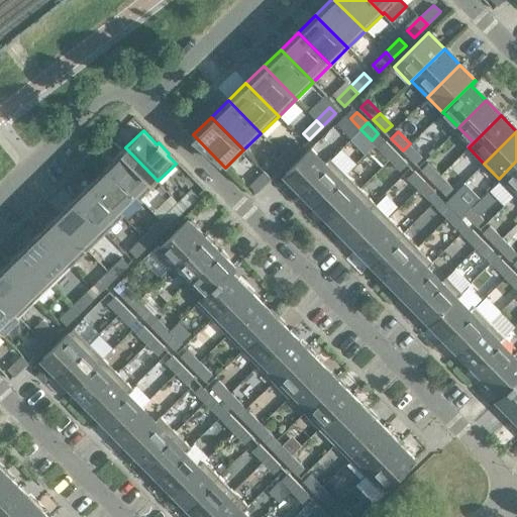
[(295,140),(282,153),(288,161),(301,147),(295,140)]
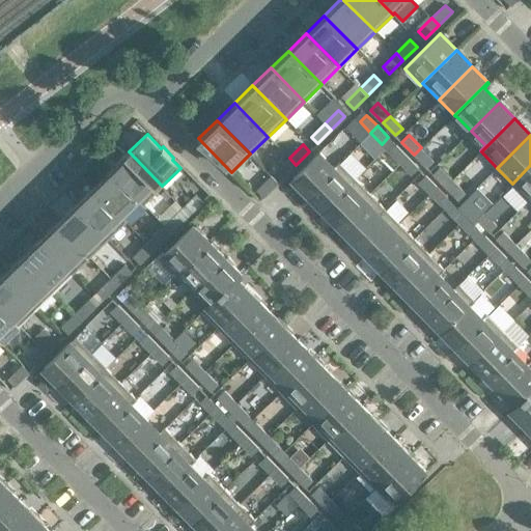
[(407,157),(396,145),(389,151),(400,163),(407,157)]
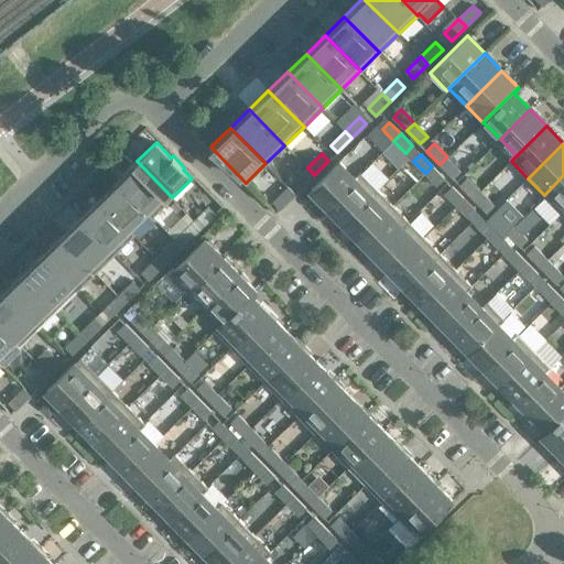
[(461,171),(447,156),(440,164),(453,177),(461,171)]
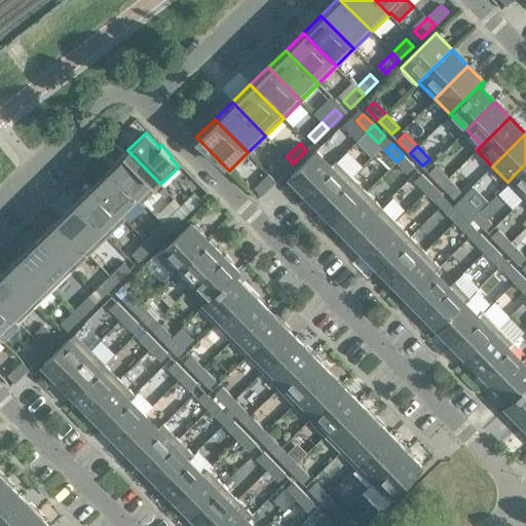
[(160,184),(127,150),(110,167),(143,201),(160,184)]
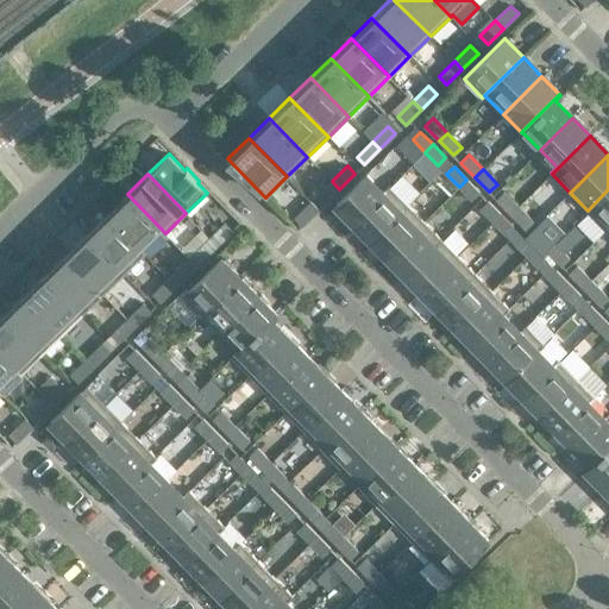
[(336,205),(353,223),(390,187),(389,186),(383,192),(366,174),(336,205)]
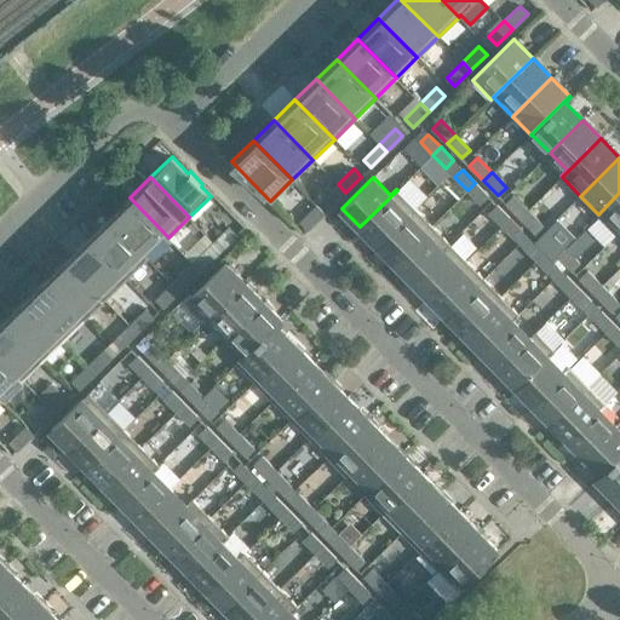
[(488,195),(475,183),(468,190),(480,204),(488,195)]
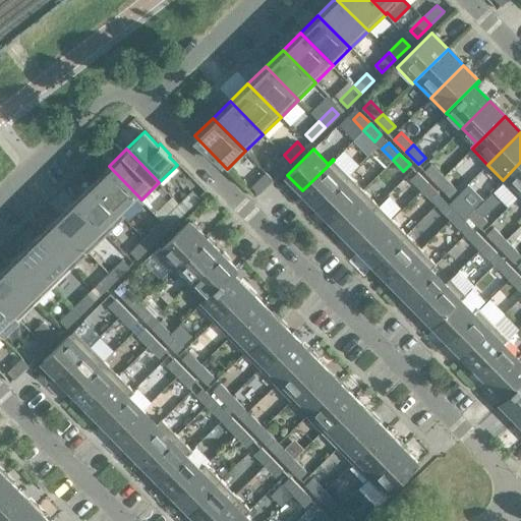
[(290,162),(284,155),(270,168),(277,175),(290,162)]
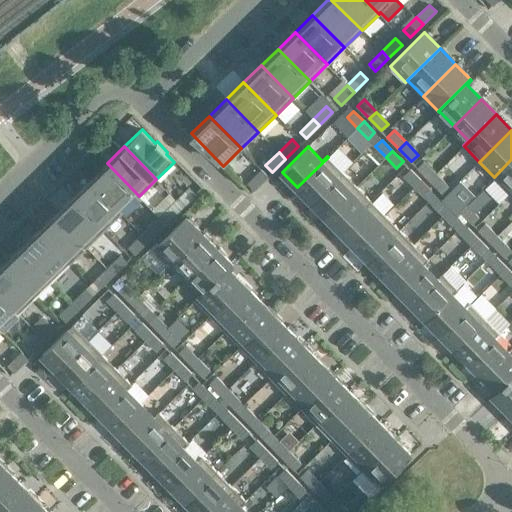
[(342,171),(328,157),(297,187),(311,202),(342,171)]
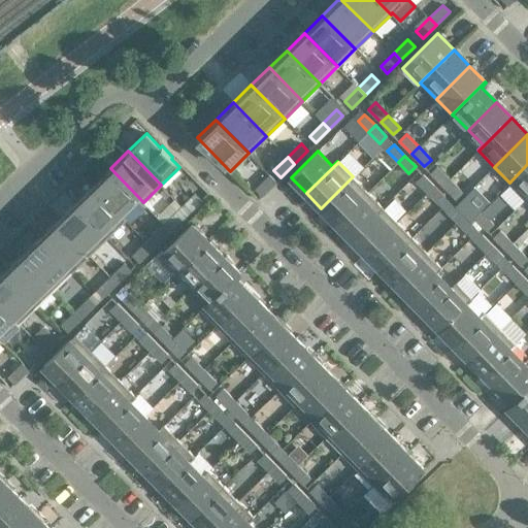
[(527,196),(527,164),(509,183),(525,199),(527,196)]
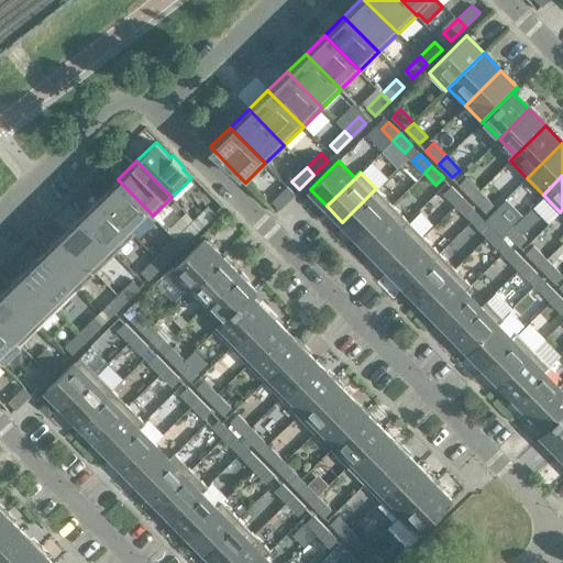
[(466,177),(459,185),(472,198),(479,190),(466,177)]
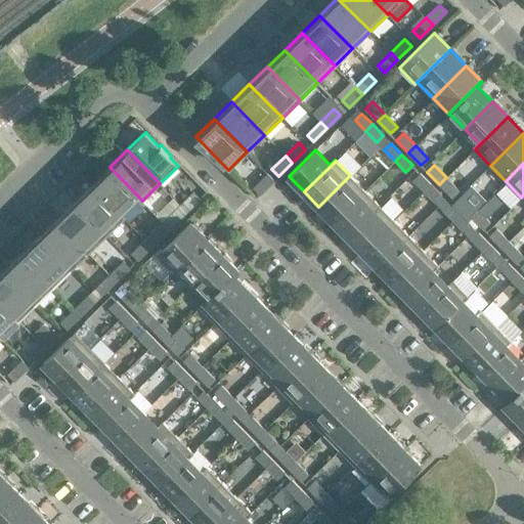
[(142,201),(110,167),(91,184),(124,218),(125,217),(120,212),(135,197),(140,202),(142,201)]
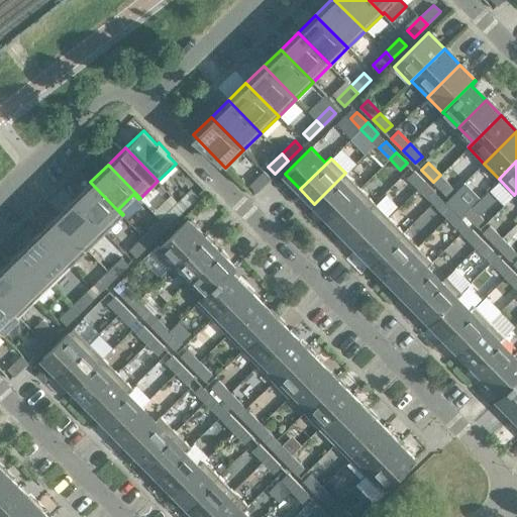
[(250,184),(257,191),(271,178),(264,171),(250,184)]
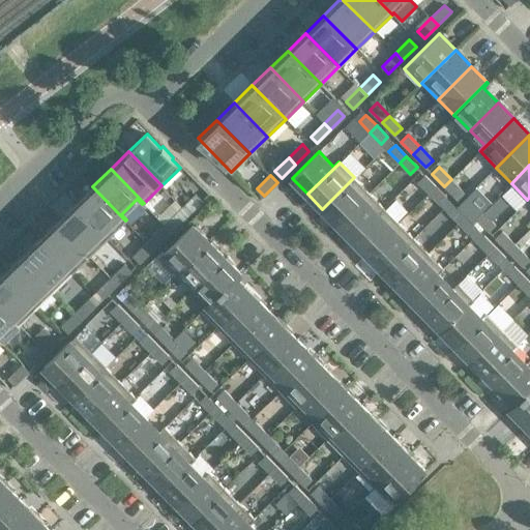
[(436,186),(424,175),(418,182),(429,193),(436,186)]
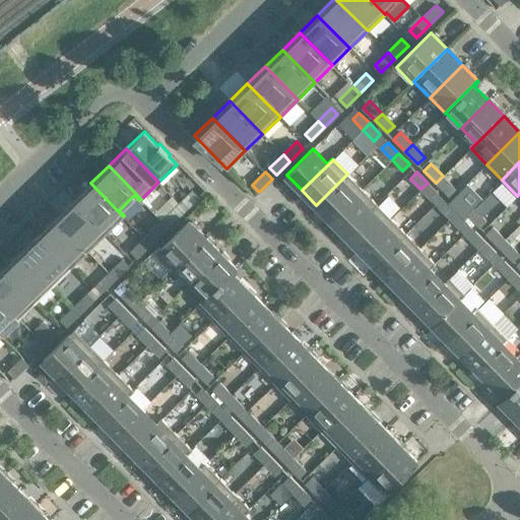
[(362,189),(347,174),(316,205),(330,219),(362,189)]
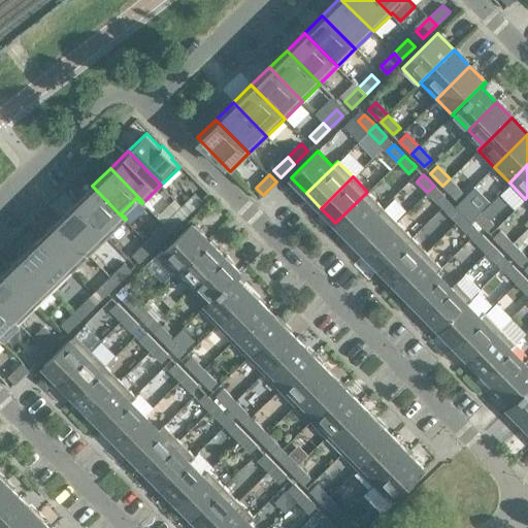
[(462,192),(450,178),(442,186),(455,198),(462,192)]
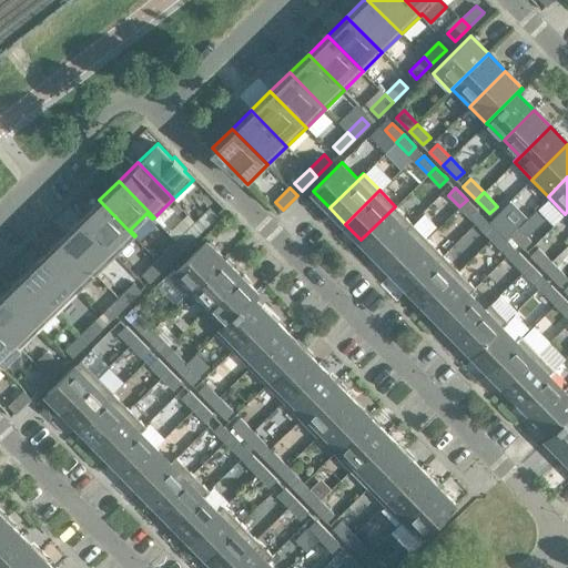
[(134,236),(99,200),(80,219),(115,255),(134,236)]
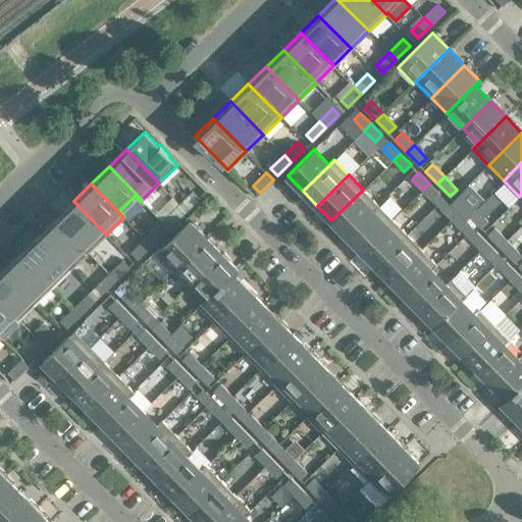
[(439,194),(429,184),(422,190),(433,201),(439,194)]
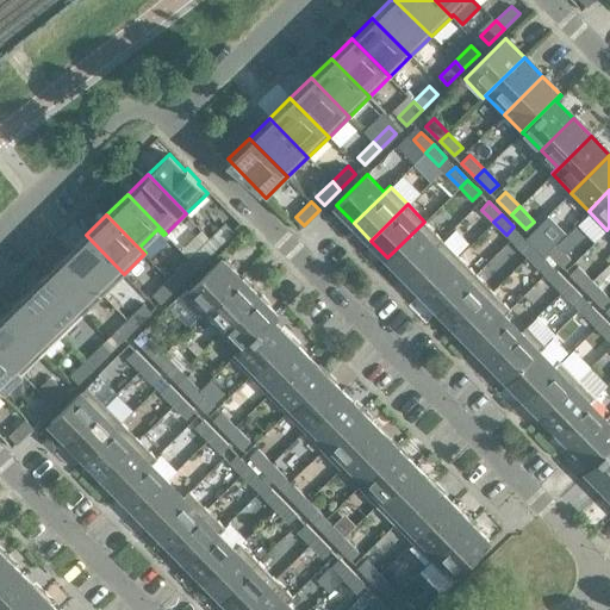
[(442,238),(424,222),(387,257),(405,275),(442,238)]
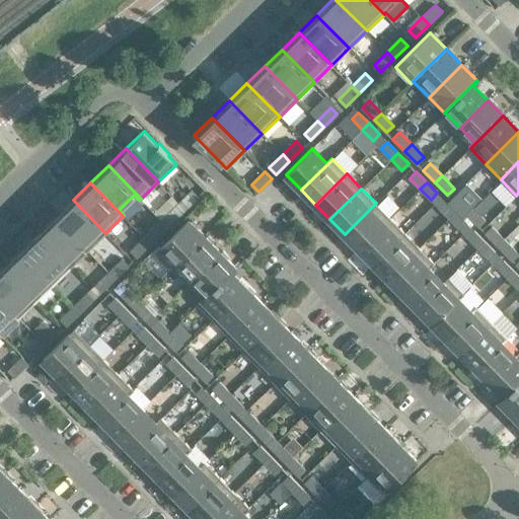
[(192,190),(178,203),(184,209),(199,197),(192,190)]
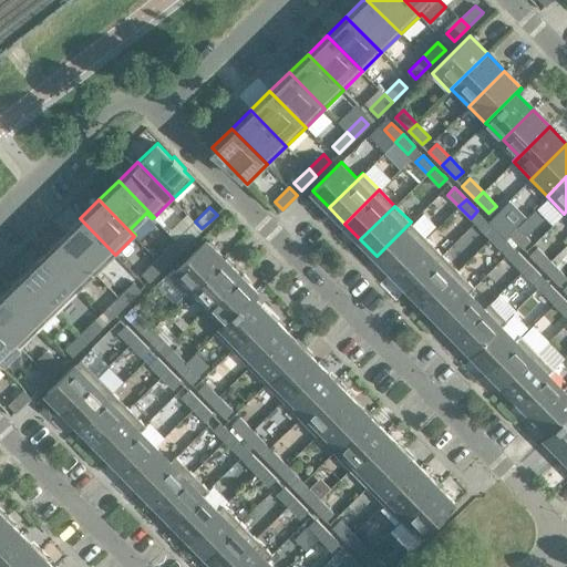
[(504,213),(496,220),(509,234),(517,226),(504,213)]
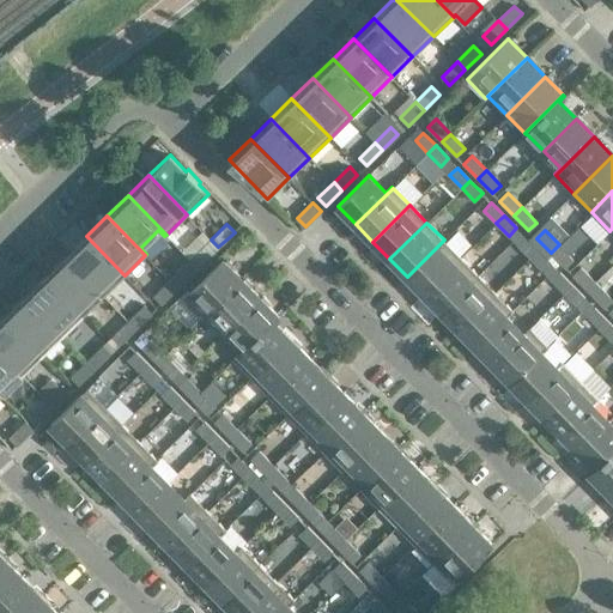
[(125,275),(86,236),(66,256),(104,296),(125,275)]
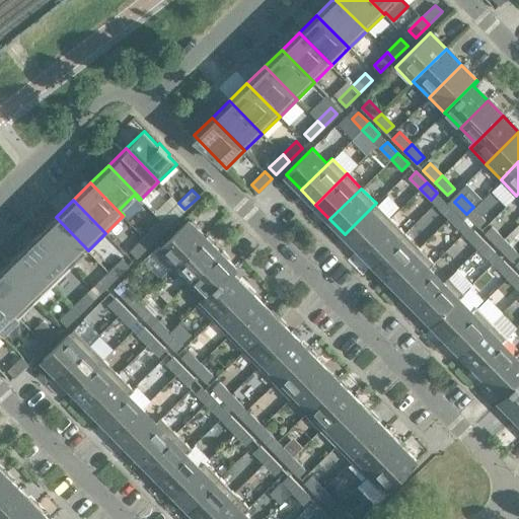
[(455,212),(445,201),(438,208),(449,218),(455,212)]
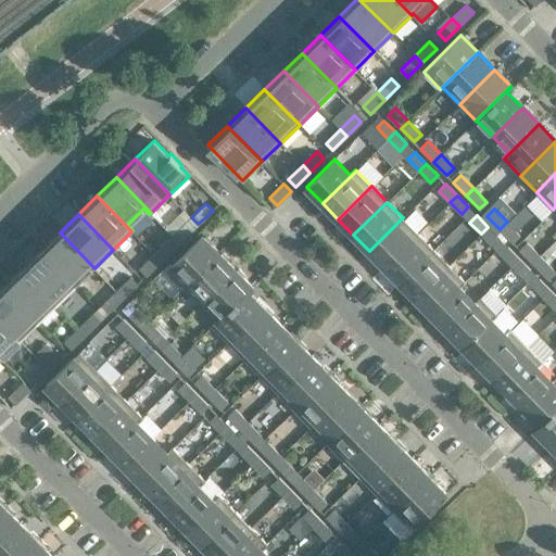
[(198,224),(191,217),(177,231),(184,238),(198,224)]
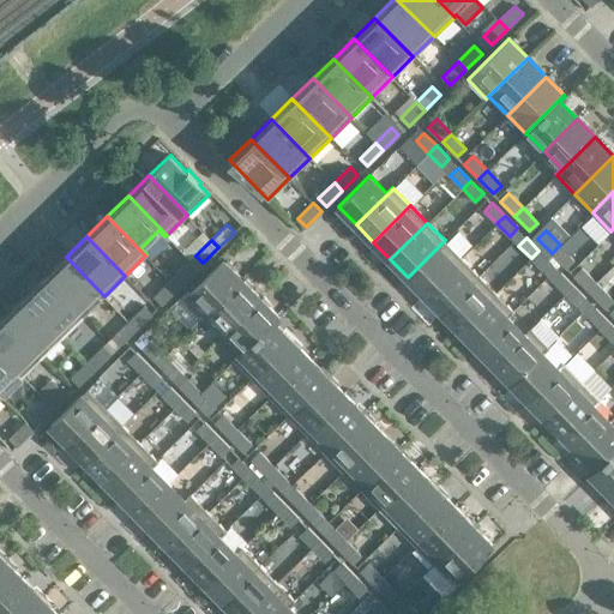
[(462,258),(445,240),(408,277),(425,294),(462,258)]
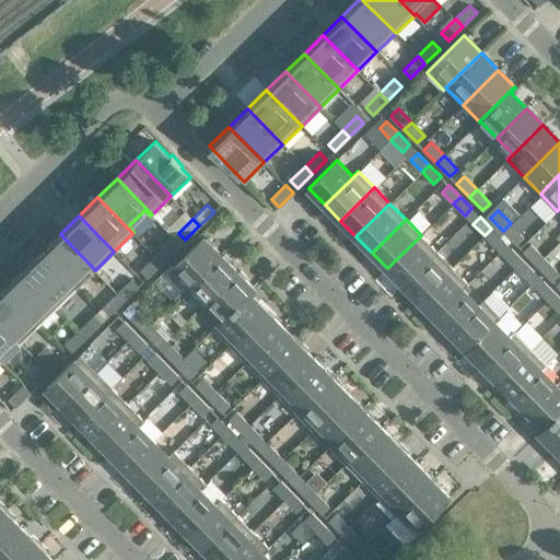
[(524,237),(511,223),(503,231),(516,244),(524,237)]
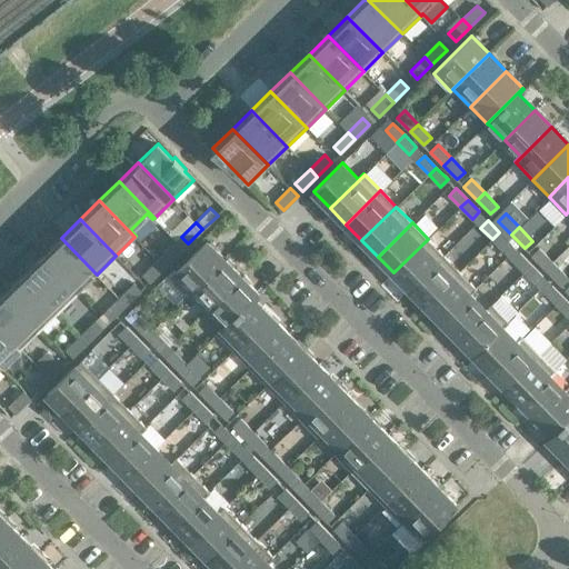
[(511,245),(499,232),(492,239),(503,251),(511,245)]
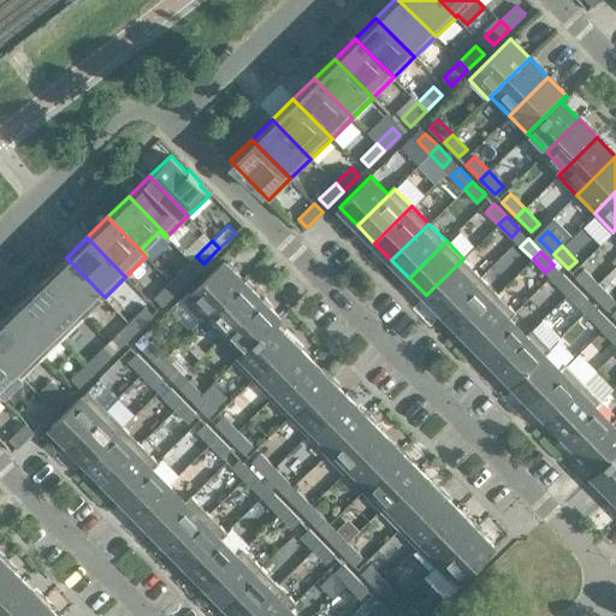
[(105,297),(66,258),(46,278),(84,318),(105,297)]
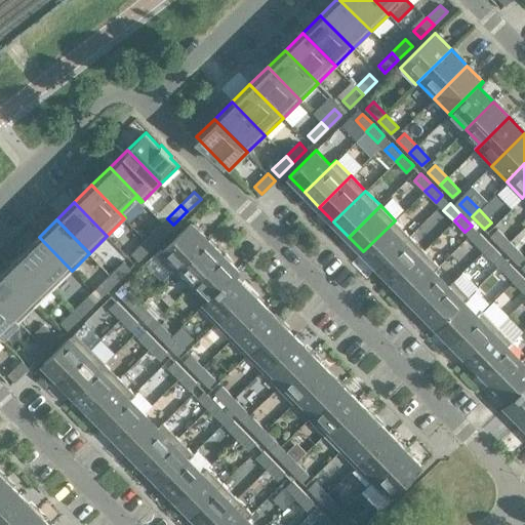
[(409,235),(395,220),(363,251),(377,267),(409,235)]
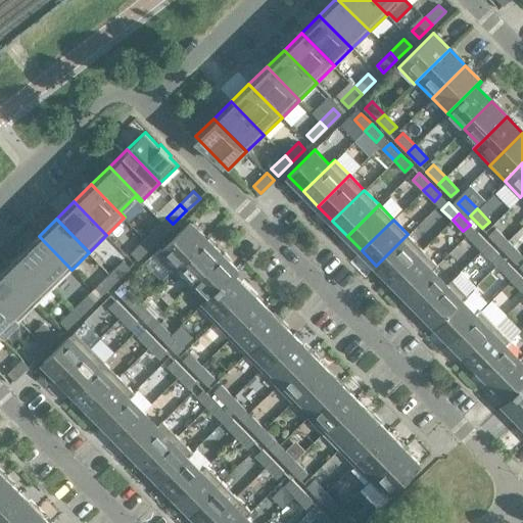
[(156,254),(173,271),(206,238),(190,222),(156,254)]
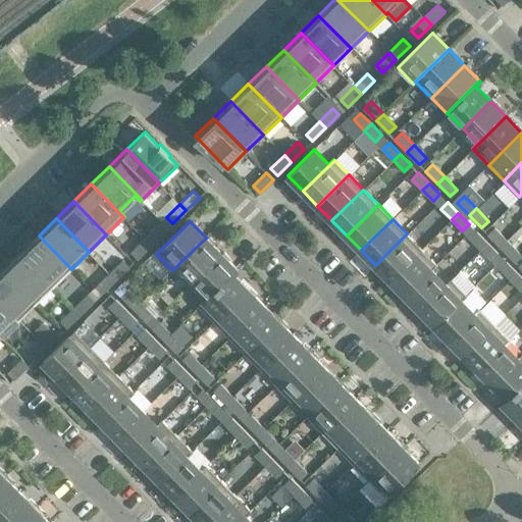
[(158,224),(145,238),(151,245),(164,231),(158,224)]
